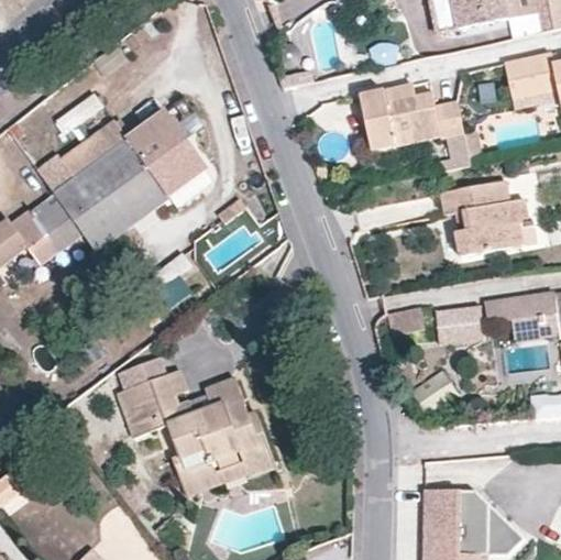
[(451,0),(457,26),(504,18),(505,14),(502,0),(451,0)]
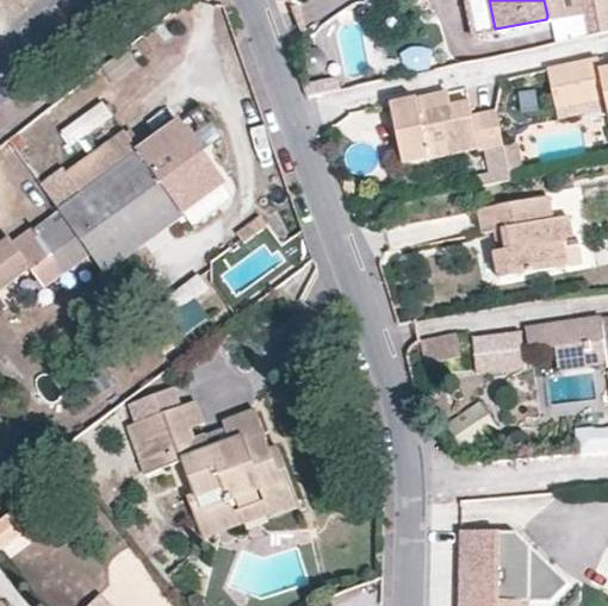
[(544,0),(547,16),(566,0),(544,0)]
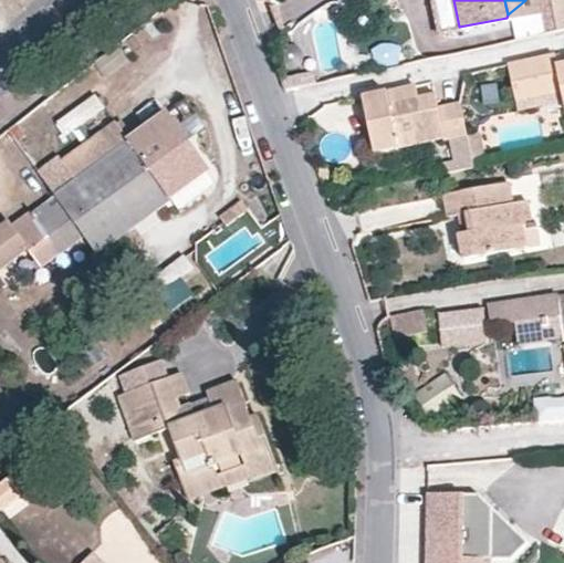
[(549,0),(554,27),(563,24),(563,0),(549,0)]
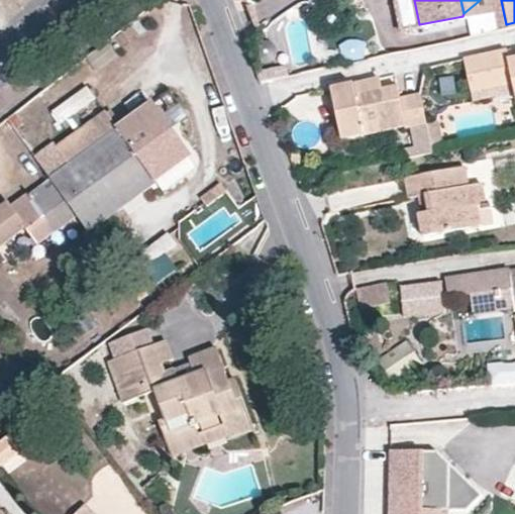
[(504,47),(461,57),(468,81),(485,77),(498,83),(511,80),(514,99),(514,98),(514,54),(506,56),(504,47)]
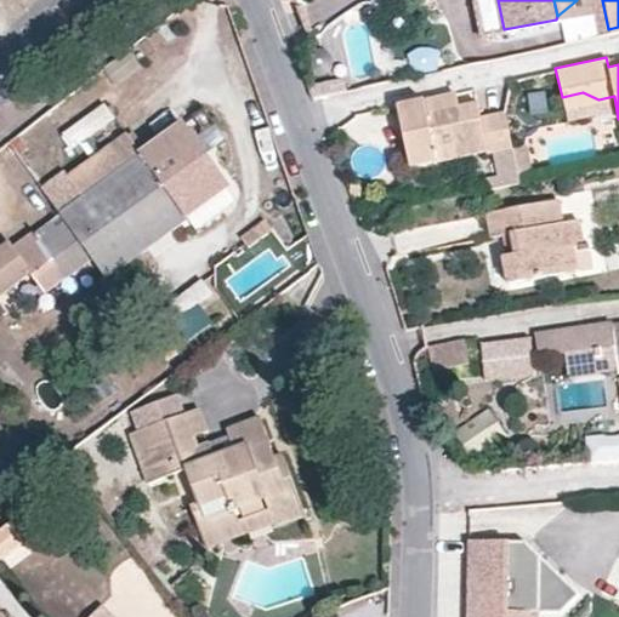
[(452,90),(443,91),(447,107),(455,106),(452,90)]
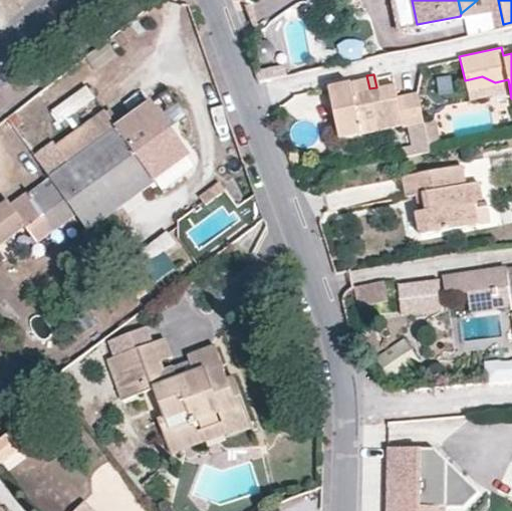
[(366,75),(326,84),(338,135),(368,129),(376,115),(398,111),(401,121),(401,124),(421,119),(414,92),(395,96),(392,84),(376,87),(369,88),(366,75)]
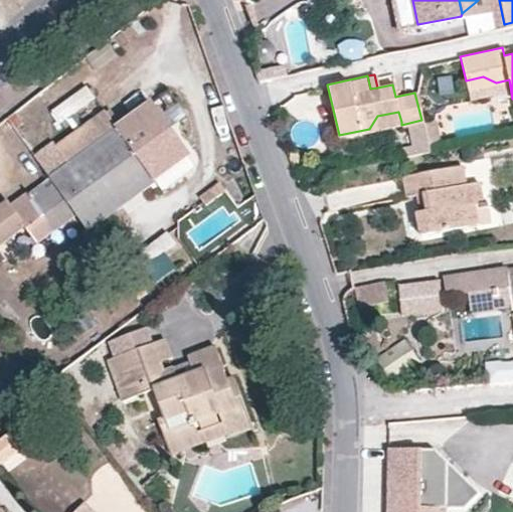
[(483,76),(466,80),(468,90),(496,82),(483,76)]
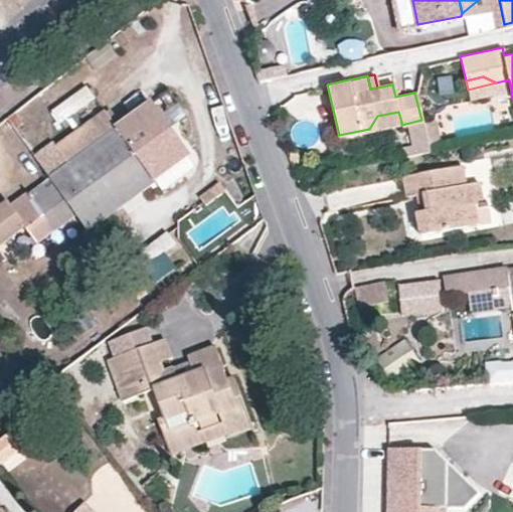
[(47,104),(59,123),(96,100),(83,80),(47,104)]
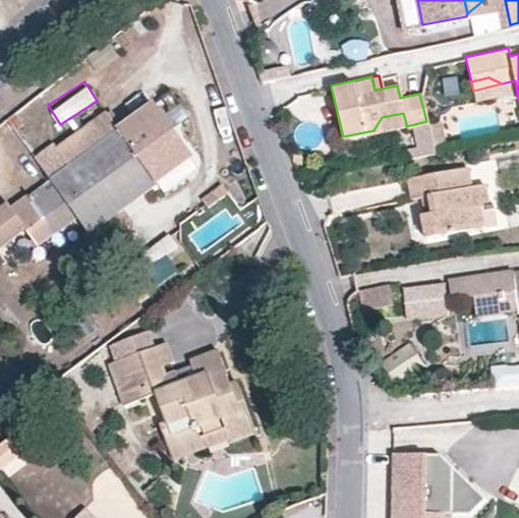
[(87,229),(188,156),(151,103),(116,127),(104,111),(53,148),(50,144),(34,156),(48,177),(75,215),(87,229)]
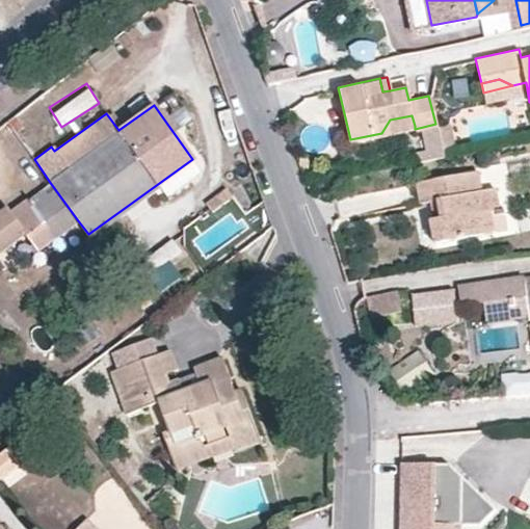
[(390,120),(381,133),(415,126),(412,115),(390,120)]
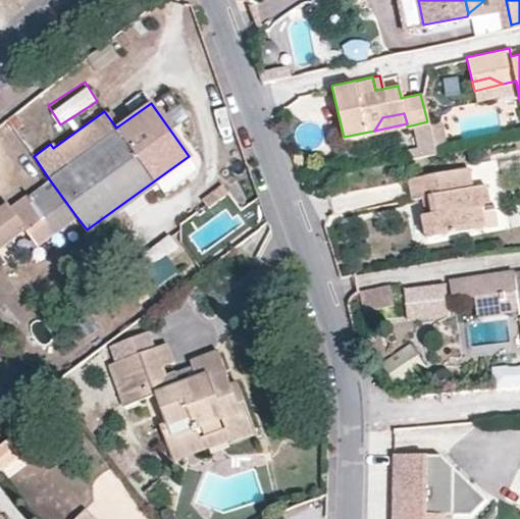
[(297,149),(289,151),(296,166),(303,164),(297,149)]
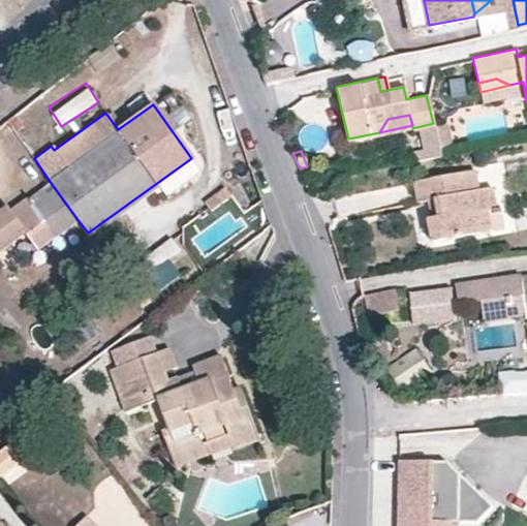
[(473,168),(415,180),(420,199),(435,197),(437,214),(427,217),(431,241),(476,231),(472,211),(486,209),(496,207),(491,185),(477,187),(473,168)]
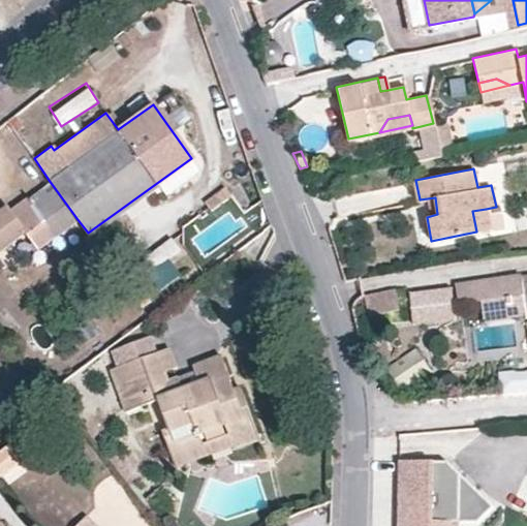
[(76,218),(49,180),(8,209),(5,206),(0,209),(0,248),(23,231),(35,247),(76,218)]
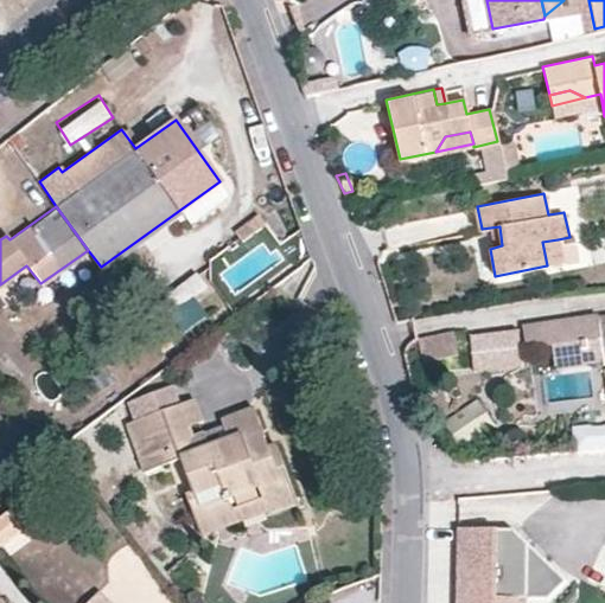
[(255,212),(231,229),(240,239),(262,223),(255,212)]
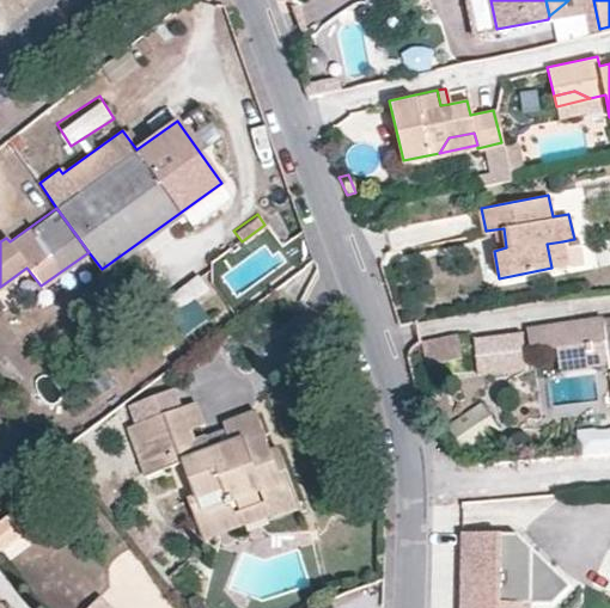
[(566,264),(562,241),(547,244),(551,268),(566,264)]
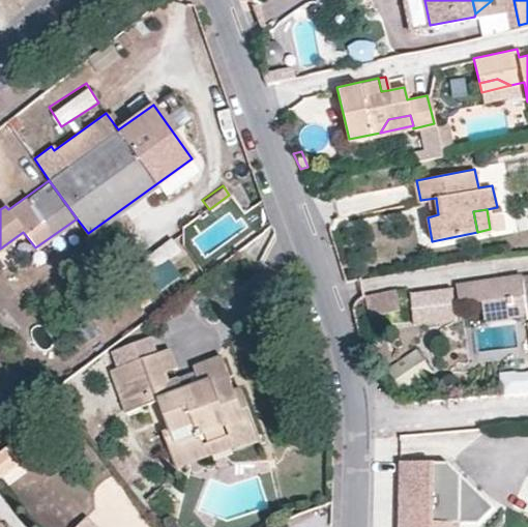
[(149,263),(179,250),(172,235),(143,250),(149,263)]
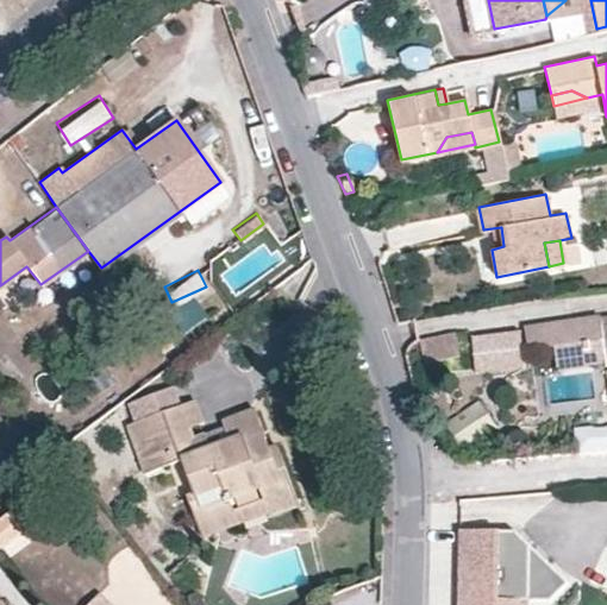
[(606,333),(605,334),(601,308),(523,320),(526,345),(551,341),(555,363),(606,354),(606,333)]
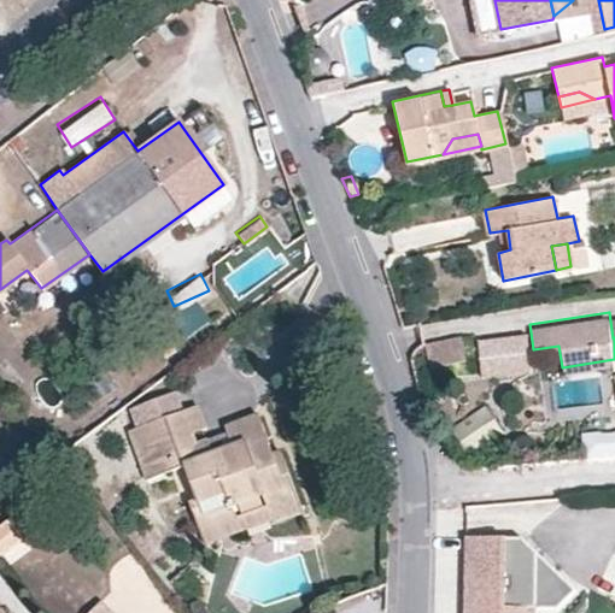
[(525,329),(476,335),(480,373),(529,367),(525,329)]
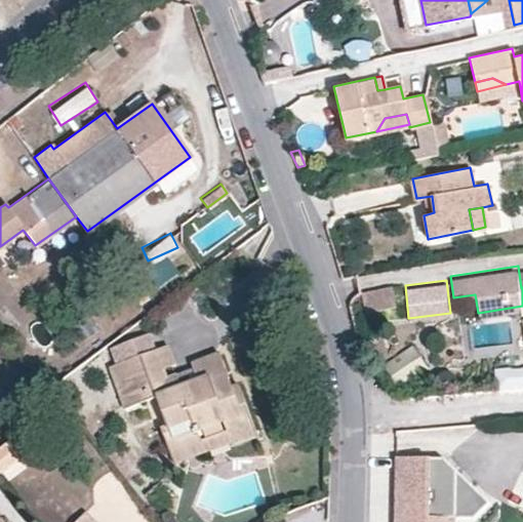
[(390,283),(360,290),(364,309),(394,302),(390,283)]
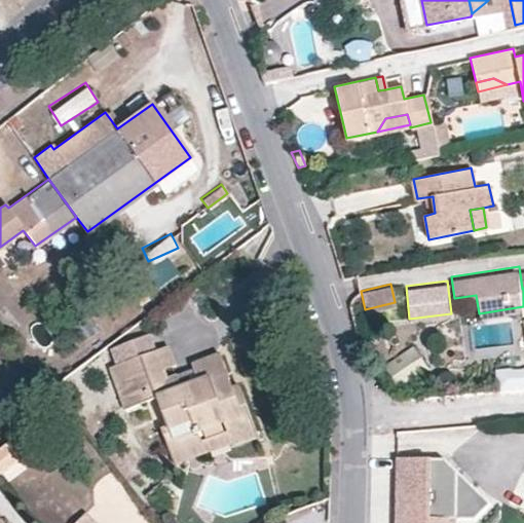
[(166,343),(154,347),(161,368),(174,364),(166,343)]
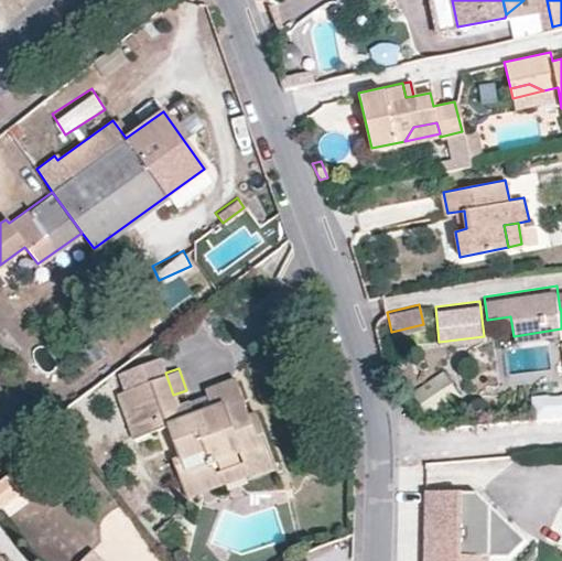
[(165,373),(118,391),(136,437),(165,423),(176,455),(170,459),(180,484),(214,471),(209,460),(238,451),(246,474),(248,478),(274,467),(254,410),(247,413),(233,378),(204,389),(211,406),(202,409),(192,412),(187,399),(177,403),(173,395),(165,373)]
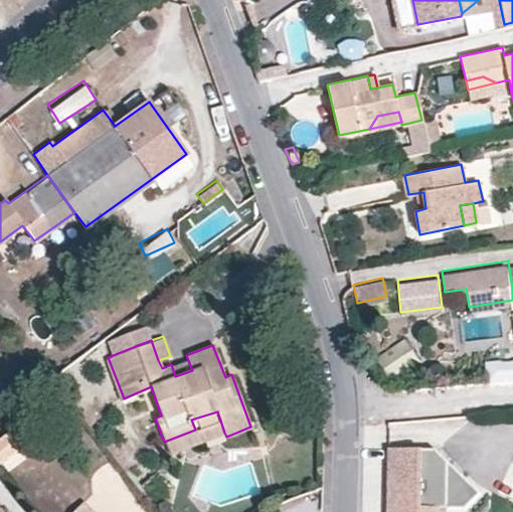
[(385,367),(412,362),(409,340),(381,345),(385,367)]
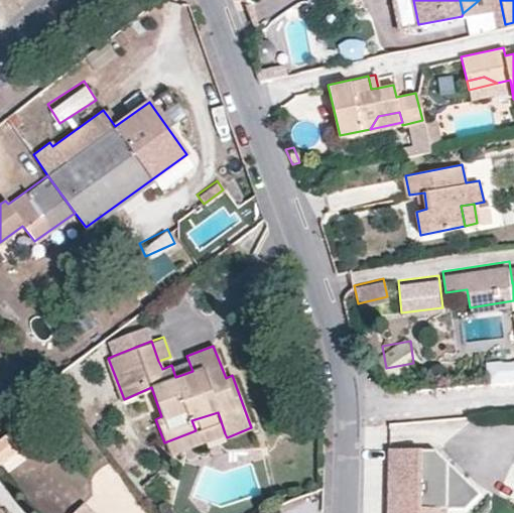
[(513,355),(485,357),(486,379),(513,378),(513,355)]
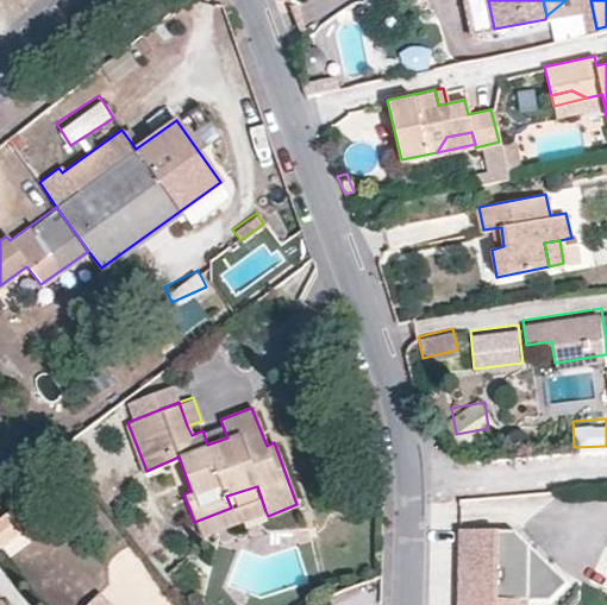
[(213,427),(202,430),(207,445),(218,441),(213,427)]
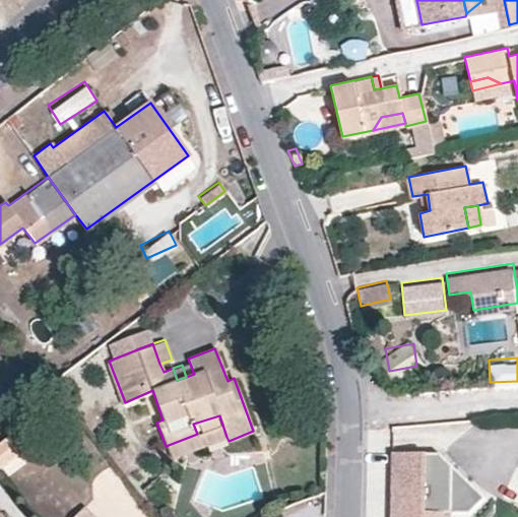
[(171,458),(227,437),(219,415),(193,424),(197,434),(166,446),(171,458)]
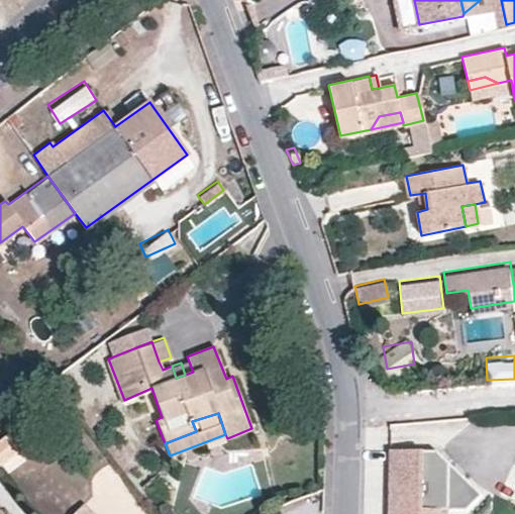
[(390,447),(389,513),(448,513),(448,510),(465,509),(482,494),(437,449),(390,447)]
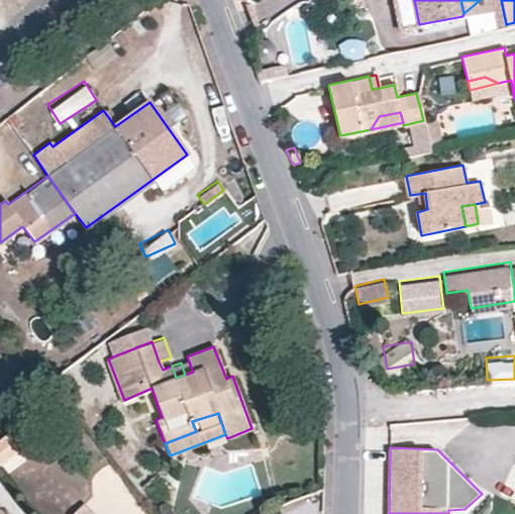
[(65,513),(97,513),(86,498),(65,513)]
